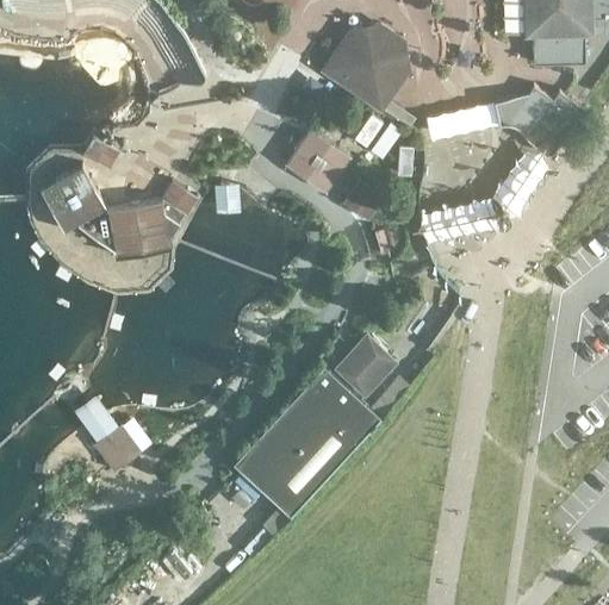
[(601,32),(595,32),(595,20),(608,19),(608,0),(523,0),(524,39),(534,38),(534,66),(586,64),(585,37),(591,37),(591,43),(602,41),(601,32)]
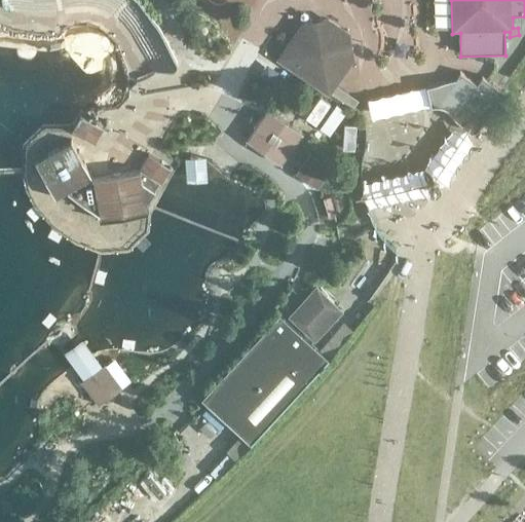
[(277,63),(330,100),(355,62),(350,35),(329,22),(302,26),(277,63)]
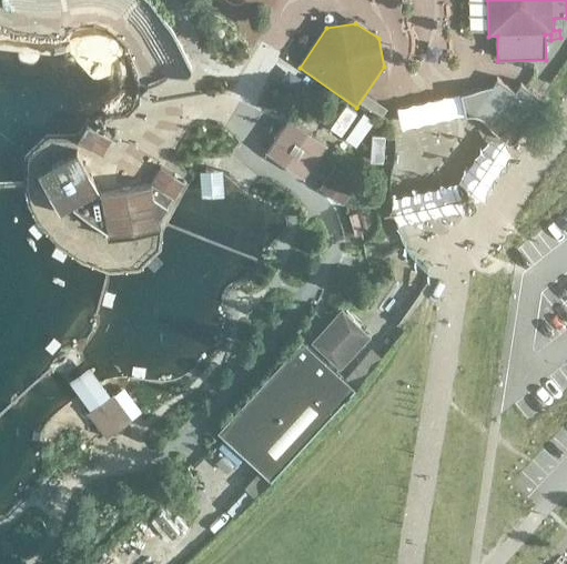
[(515,145),(545,102),(522,86),(516,94),(498,81),(493,89),(461,97),(466,117),(475,117),(479,119),(482,121),(506,145),(509,147),(512,147),(515,145)]
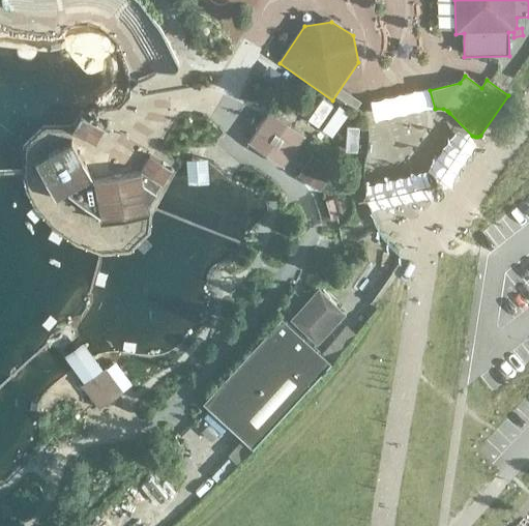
[(246,144),(283,169),(304,139),(268,114),(246,144)]
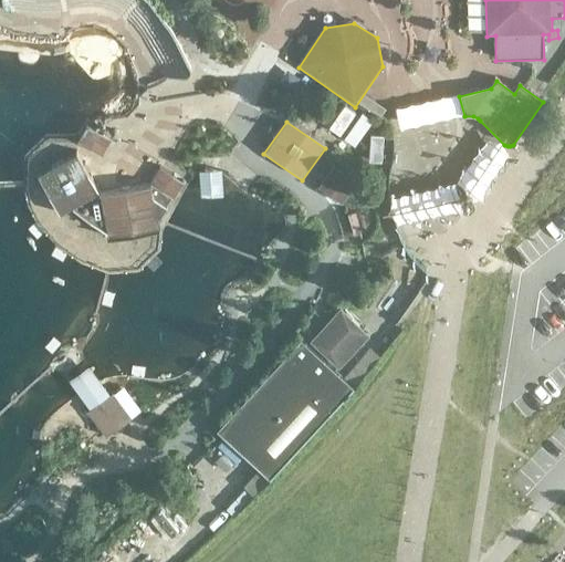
[(354,123),(338,147),(351,155),(366,131),(354,123)]
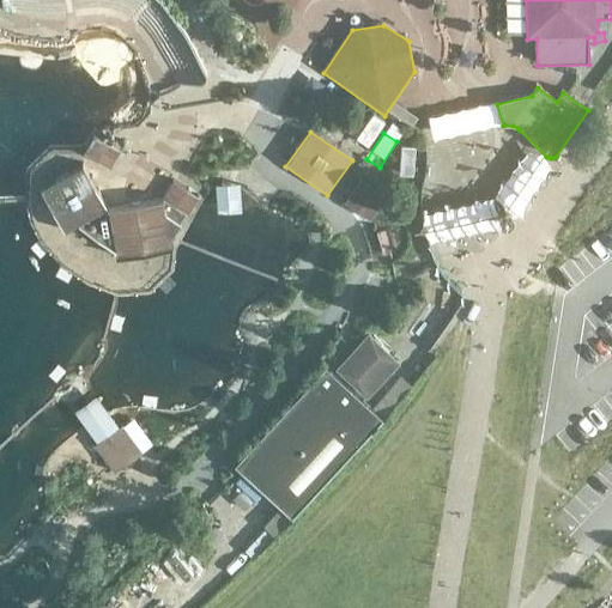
[(84,157),(109,172),(120,153),(95,139),(84,157)]
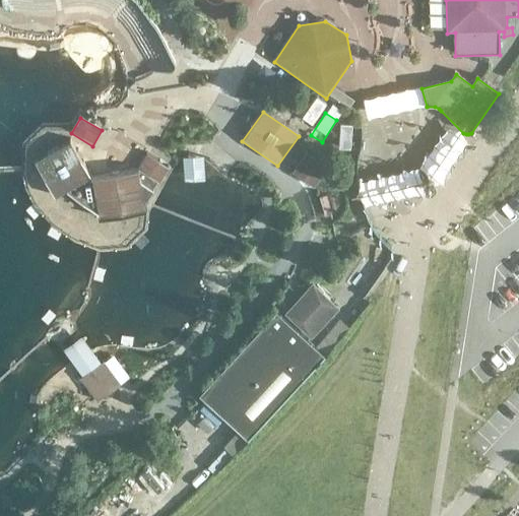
[(339,120),(325,145),(336,151),(351,126),(339,120)]
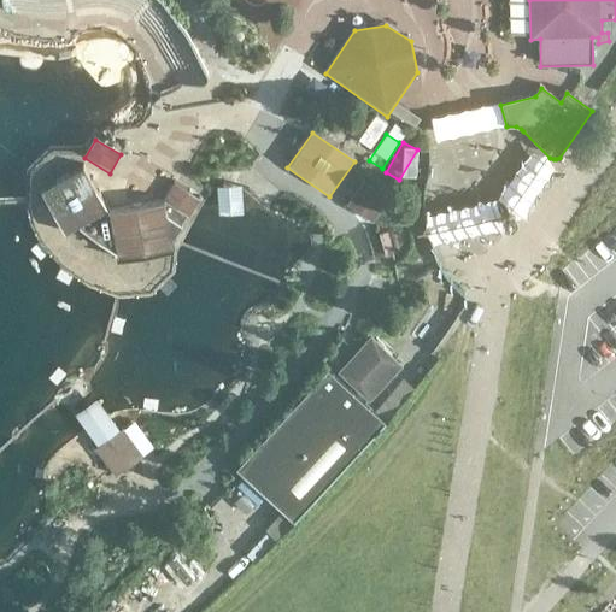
[(427,202),(429,168),(414,166),(412,202),(427,202)]
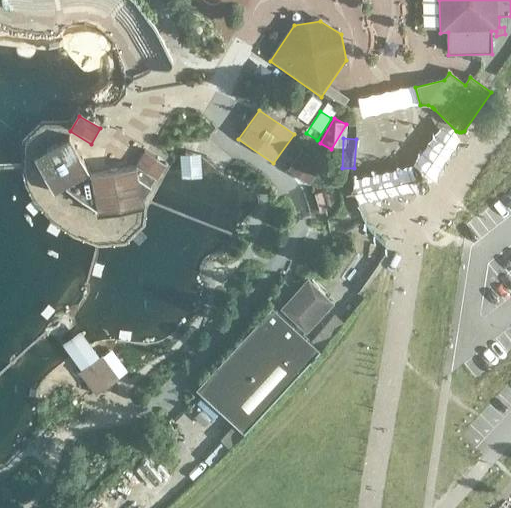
[(142,201),(151,189),(138,180),(136,169),(135,169),(89,176),(69,141),(34,161),(54,197),(65,190),(97,212),(98,216),(143,209),(142,201)]
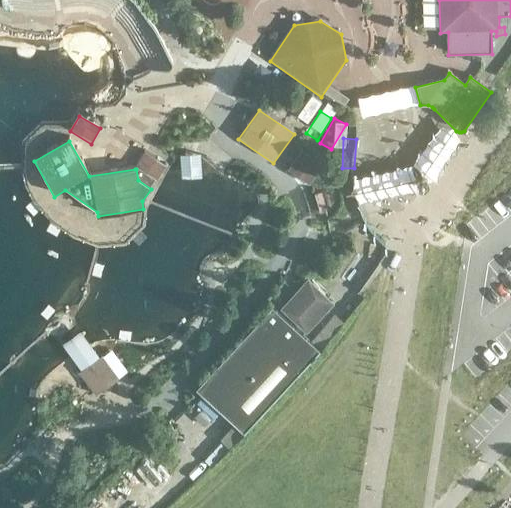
[(323,169),(303,153),(289,172),(310,186),(323,169)]
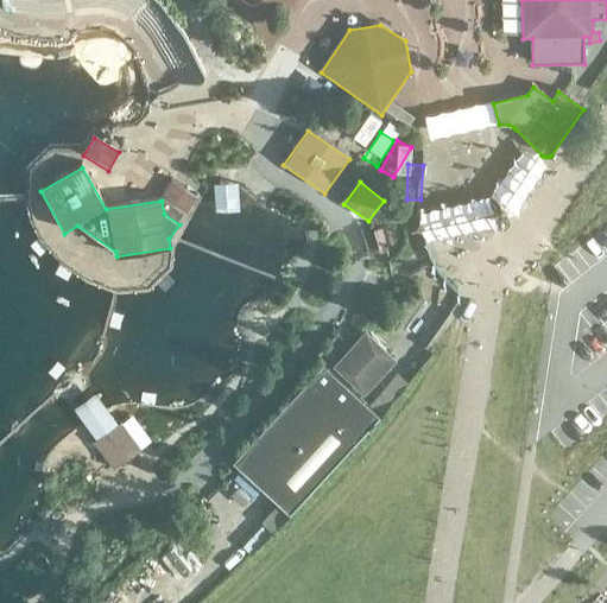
[(162,201),(187,217),(197,200),(172,183),(160,201),(162,201)]
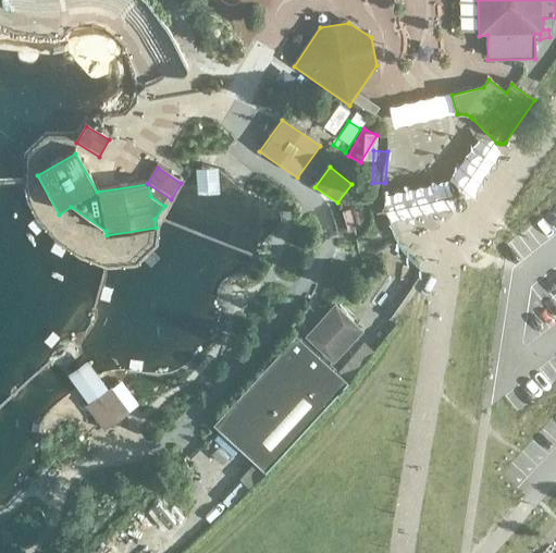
[(373,334),(392,345),(417,303),(398,292),(373,334)]
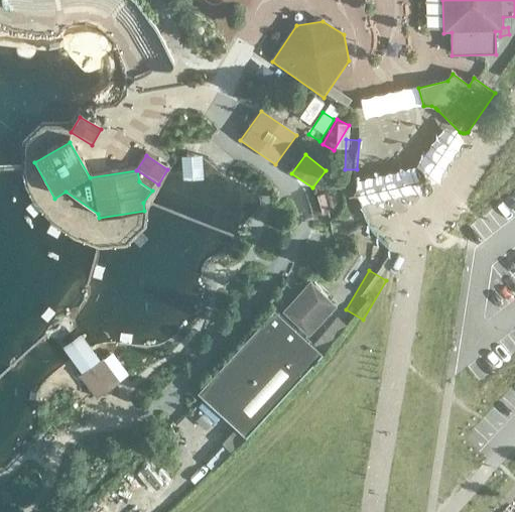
[(338,307),(311,282),(282,312),(309,338),(338,307)]
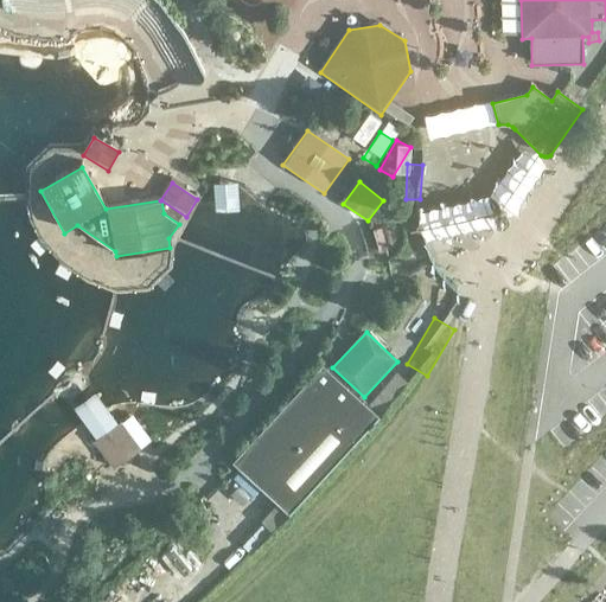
[(233,461),(289,514),(380,417),(321,365),(233,461)]
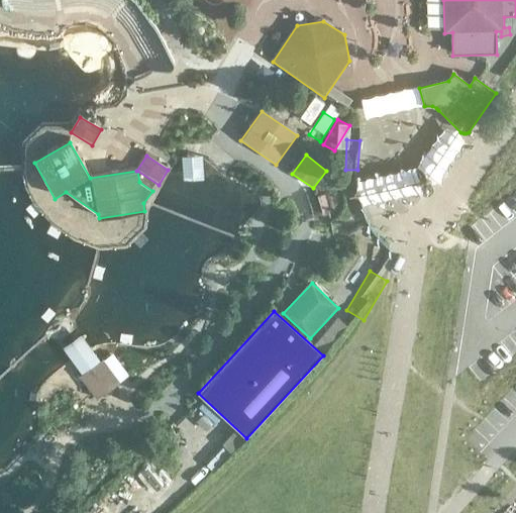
[(72,364),(82,377),(100,363),(81,336),(63,350),(72,364)]
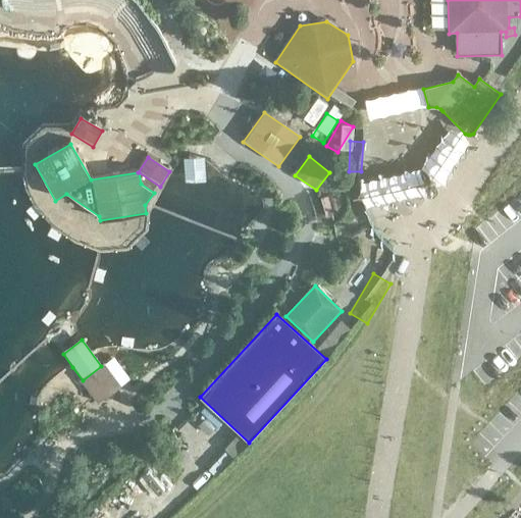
[(104,364),(101,366),(83,380),(80,382),(97,405),(120,389),(104,364)]
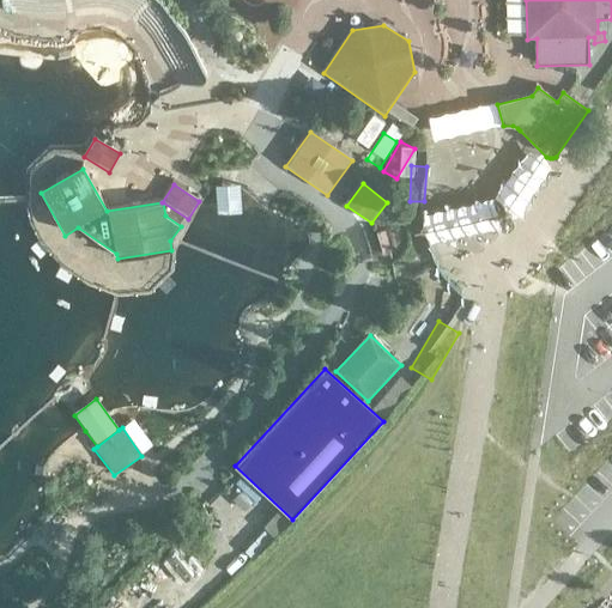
[(264,529),(277,516),(256,494),(243,509),(264,529)]
